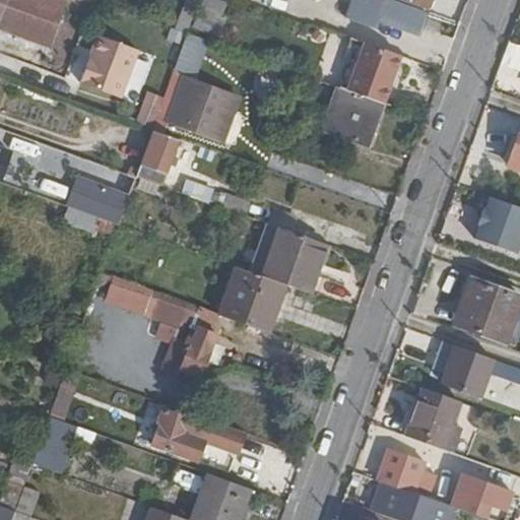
[(0,0),(0,25),(49,44),(64,3),(56,0),(0,0)]
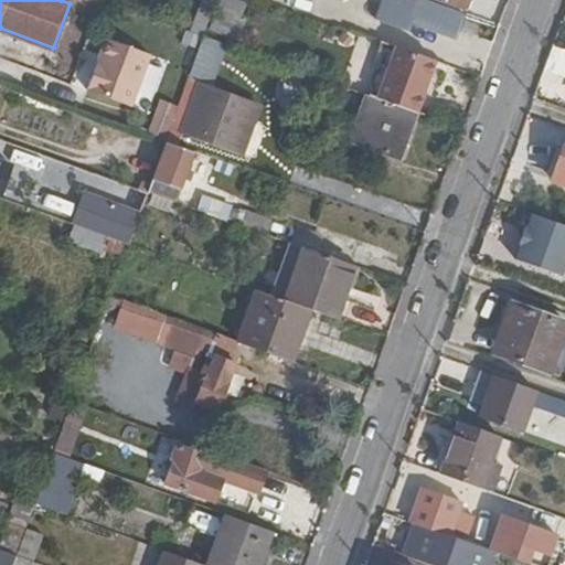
[(221,0),(211,24),(235,34),(248,4),(238,0),(221,0)]
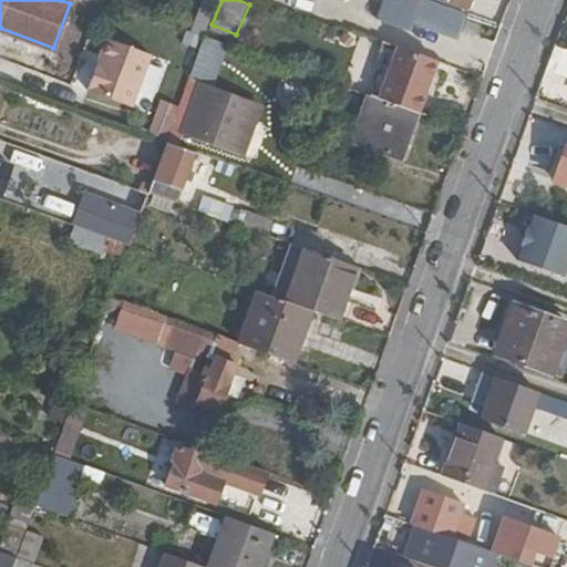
[(462,39),(472,12),(436,0),(387,0),(380,18),(401,26),(404,18),(462,39)]
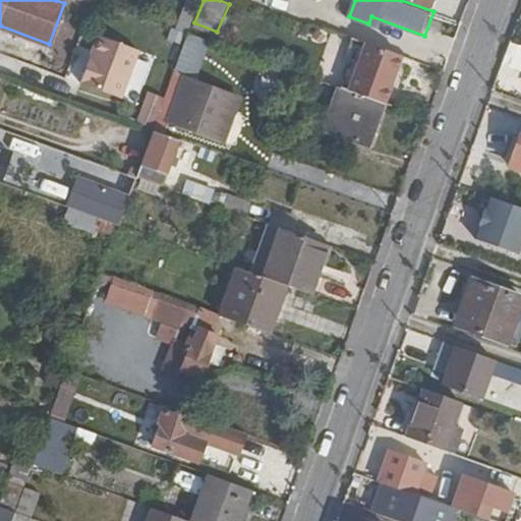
[(64,3),(49,44),(64,49),(79,8),(64,3)]
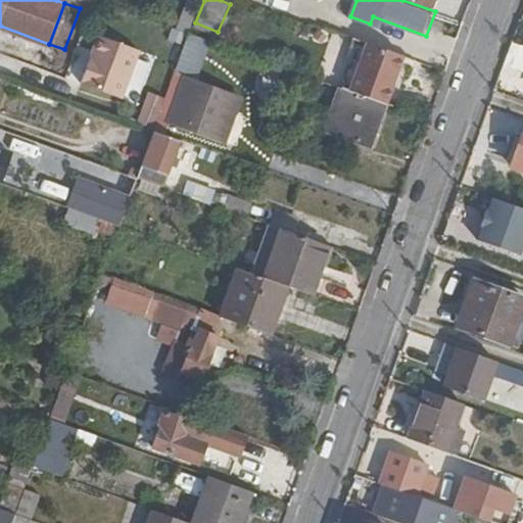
[(190,35),(183,55),(187,57),(202,62),(209,42),(190,35)]
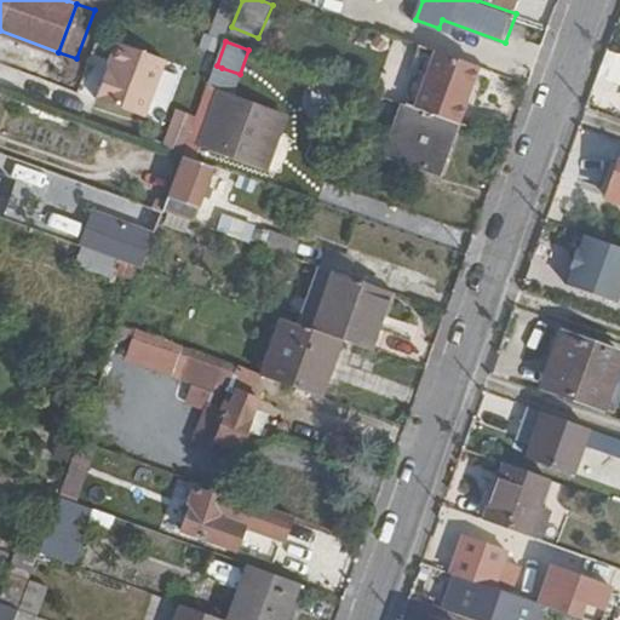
[(500,78),(501,74),(424,45),(415,73),(422,75),(411,104),(461,122),(470,99),(480,103),(489,74),(500,78)]
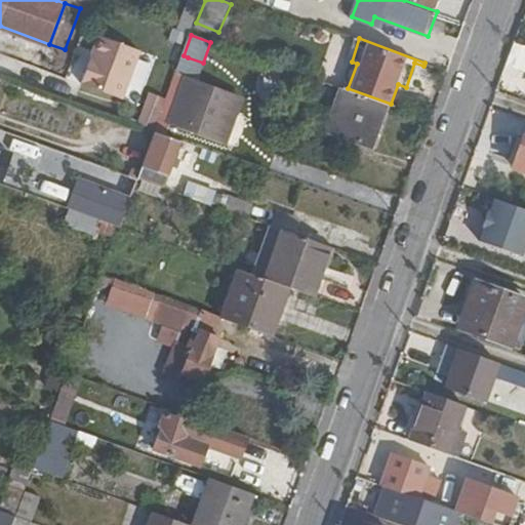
[(143,52),(103,39),(87,87),(126,101),(143,52)]
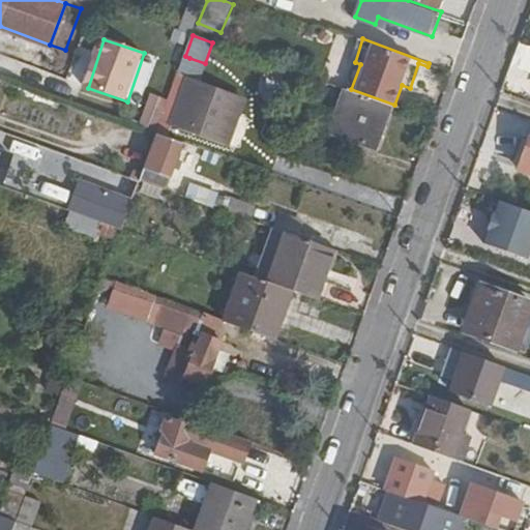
[(205,63),(189,58),(173,106),(186,111),(205,63)]
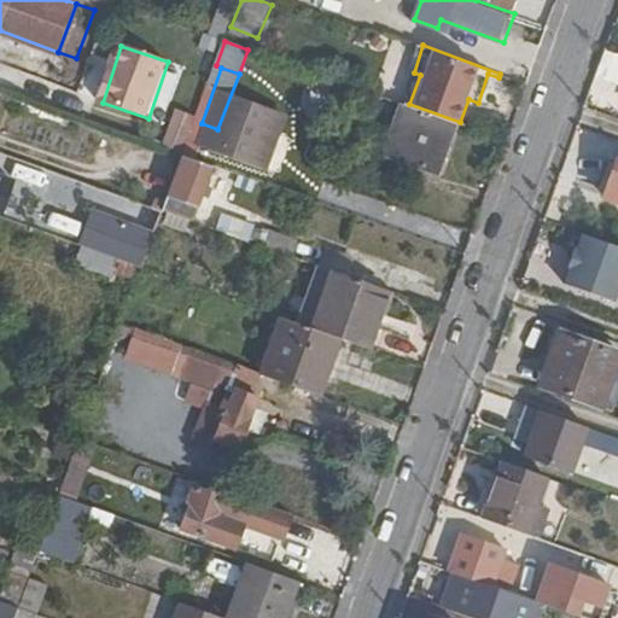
[(442,172),(460,122),(409,104),(391,152),(442,172)]
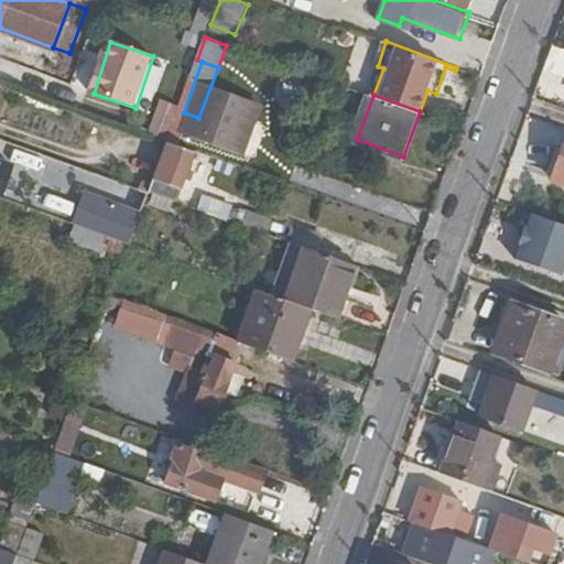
[(167,132),(176,106),(158,99),(149,126),(167,132)]
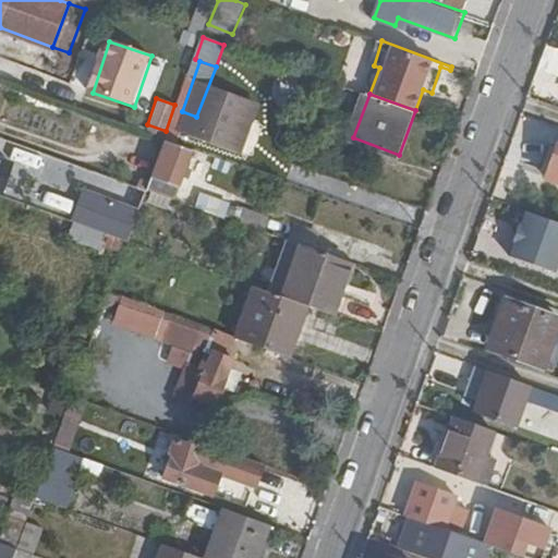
[(174,142),(156,192),(174,198),(193,149),(174,142)]
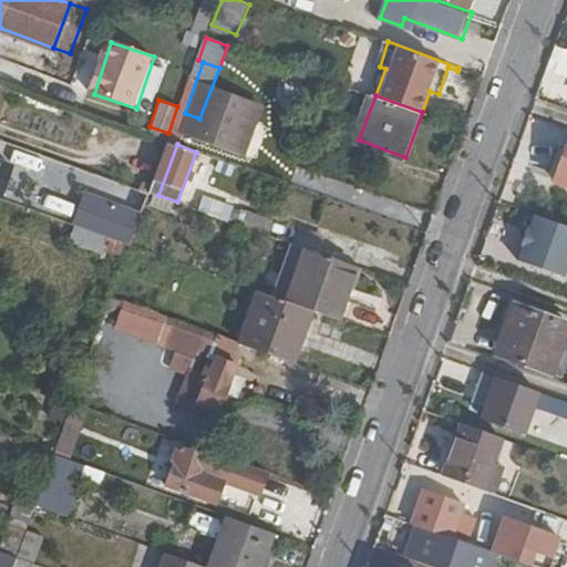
[(566,147),(555,177),(566,182),(566,147)]
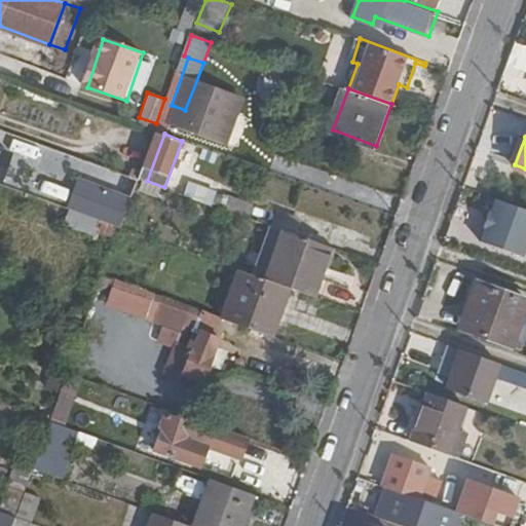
[(0,184),(0,185),(10,154),(0,150),(0,184)]
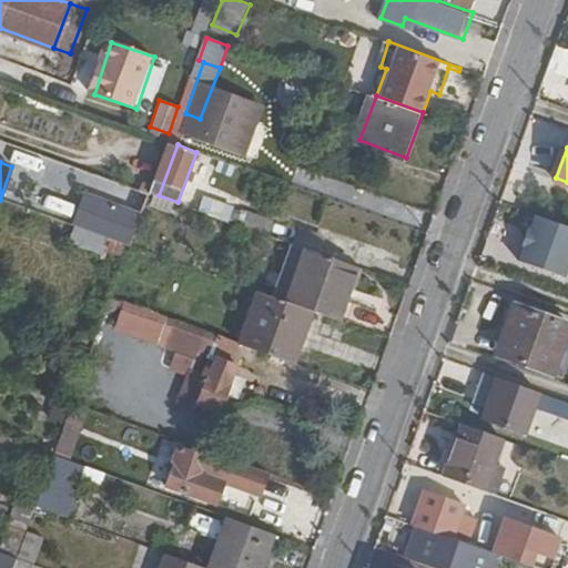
[(196,213),(227,223),(232,206),(201,196),(196,213)]
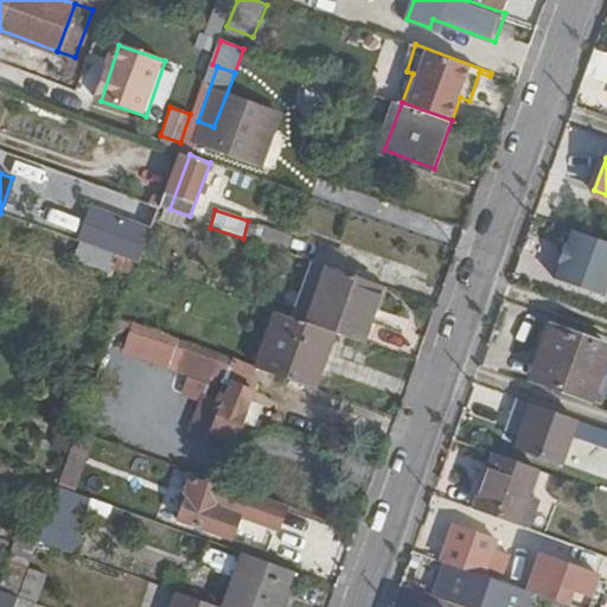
[(119,211),(112,238),(140,246),(147,218),(119,211)]
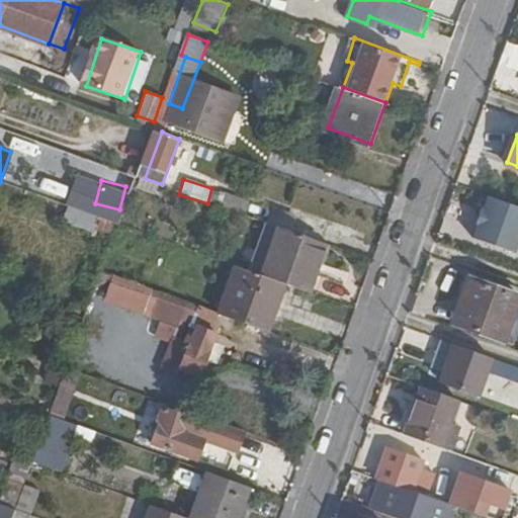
[(45,181),(40,192),(67,201),(71,190),(45,181)]
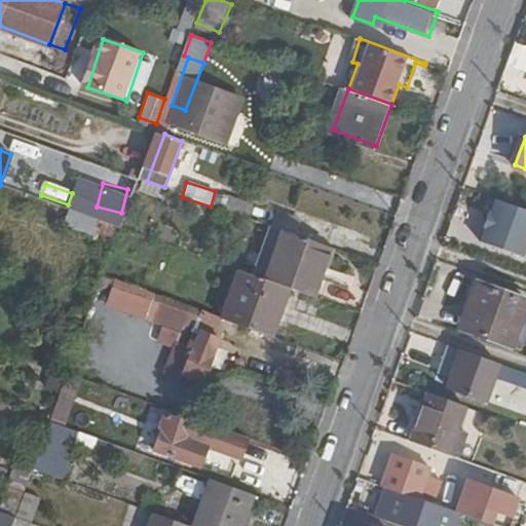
[(232,195),(228,210),(252,218),(256,204),(232,195)]
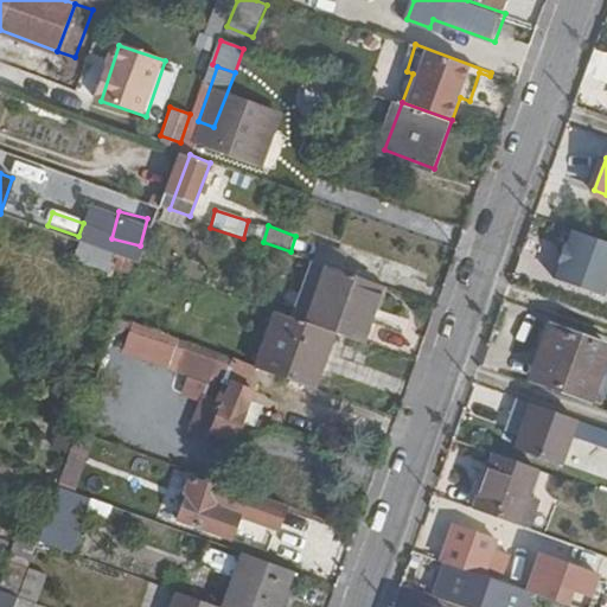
[(606,269),(606,243),(569,231),(553,280),(599,295),(606,269)]
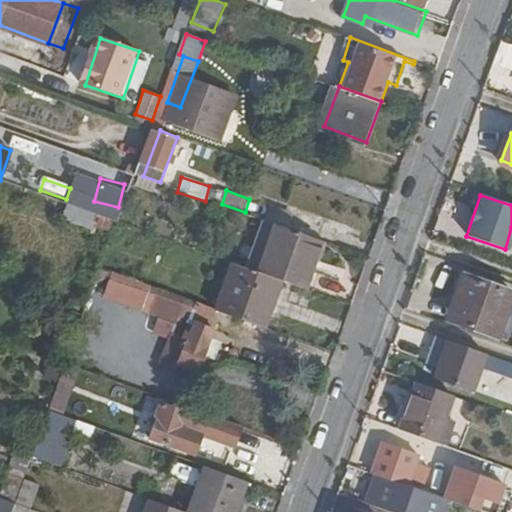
[(102,213),(70,202),(65,217),(96,228),(98,224),(102,213)]
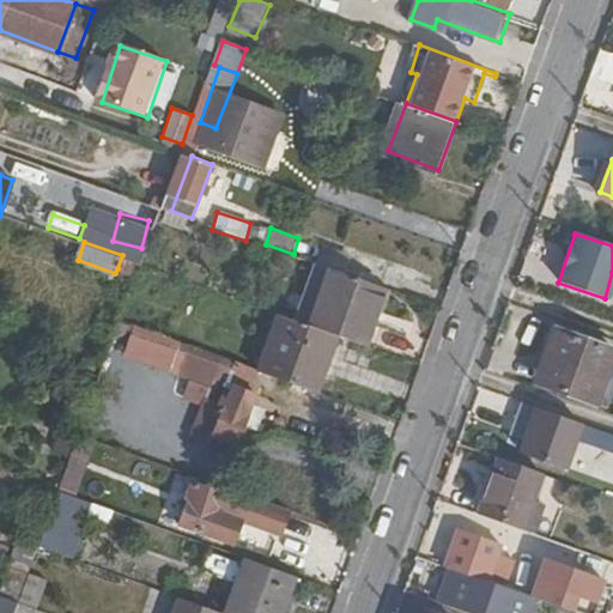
[(139,274),(143,263),(122,255),(117,268),(139,274)]
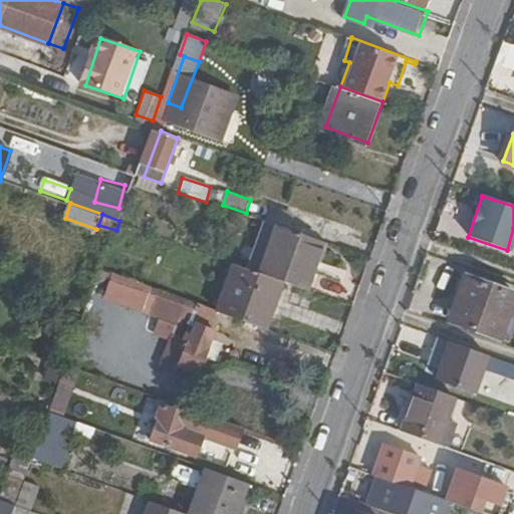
[(261,272),(278,225),(267,221),(249,268),(261,272)]
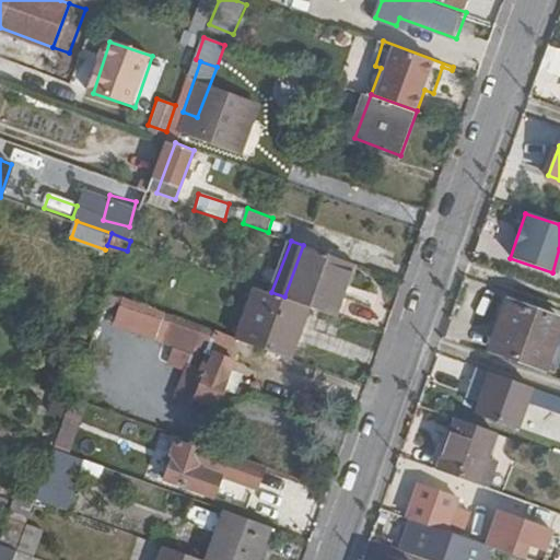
[(348,296),(360,266),(303,245),(284,296),(311,306),(336,315),(343,295),(348,296)]
